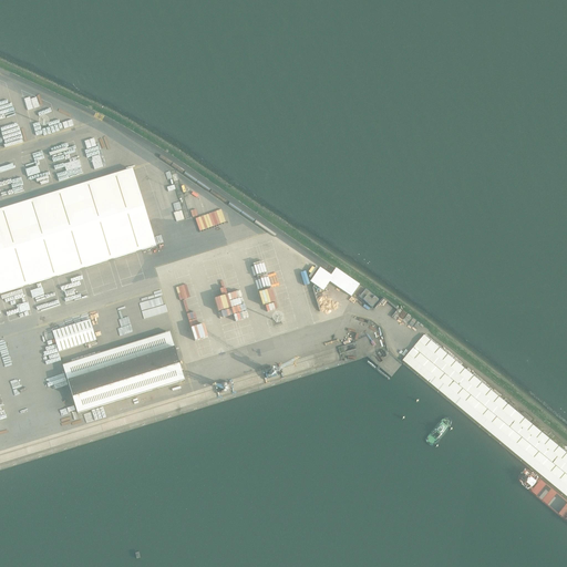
[(132,169),(0,209),(0,294),(156,246),(132,169)]
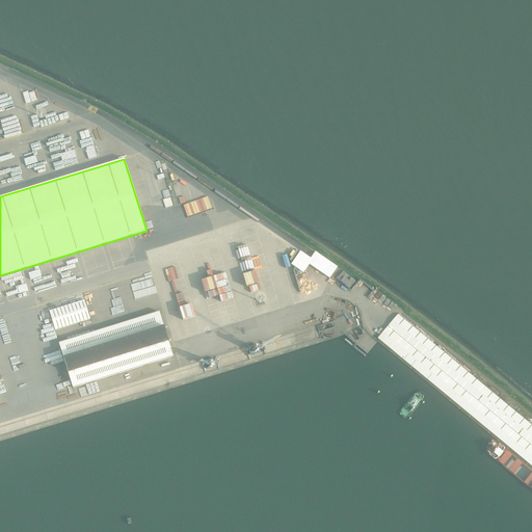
[(177,169),(169,171),(171,181),(179,179),(177,169)]
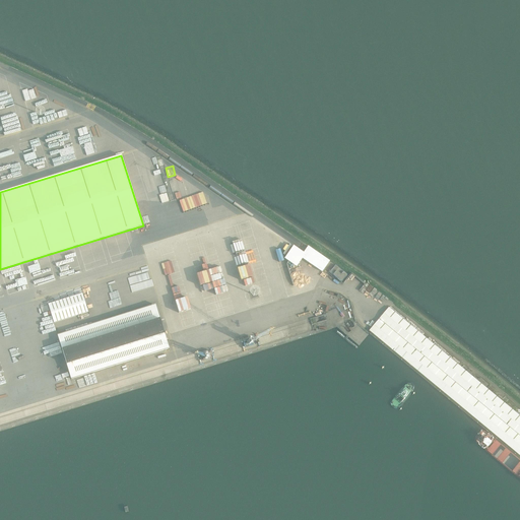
[(298,266),(302,259),(323,271),(330,260),(308,246),(304,252),(293,245),(284,259),(298,266)]
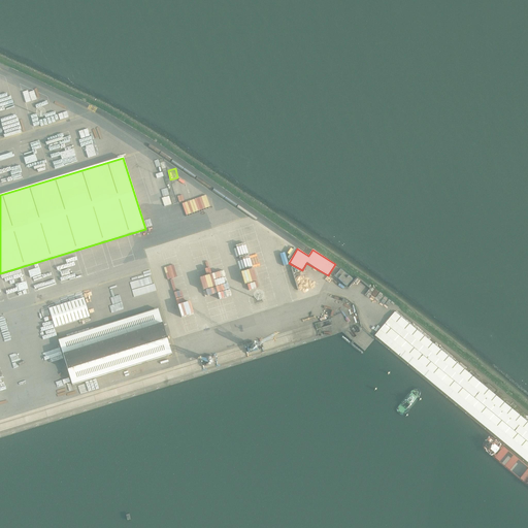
[(347,287),(353,279),(340,269),(334,276),(347,287)]
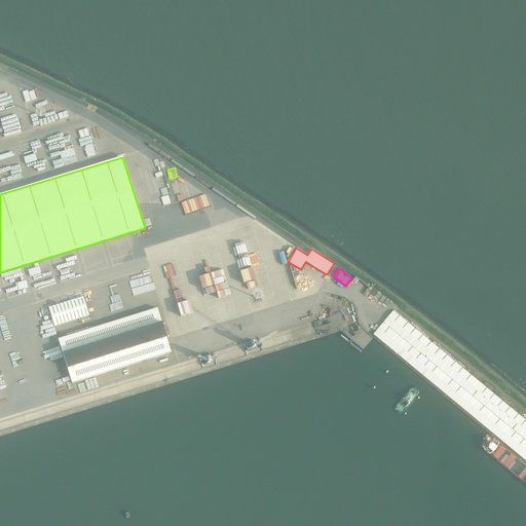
[(48,307),(54,327),(89,315),(83,297),(48,307)]
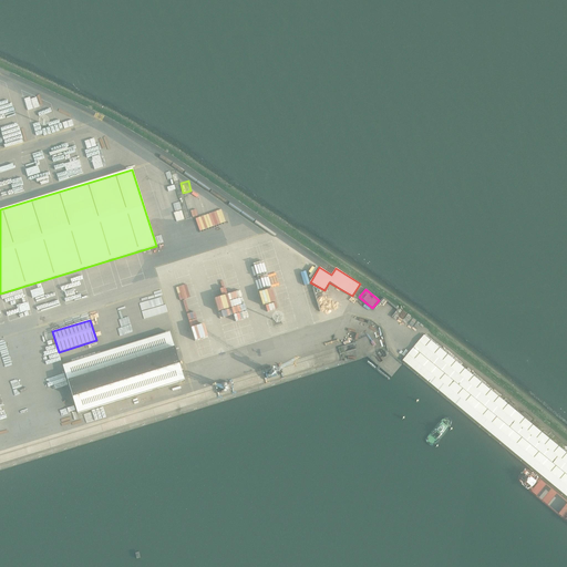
[(78,413),(184,380),(168,332),(63,366),(78,413)]
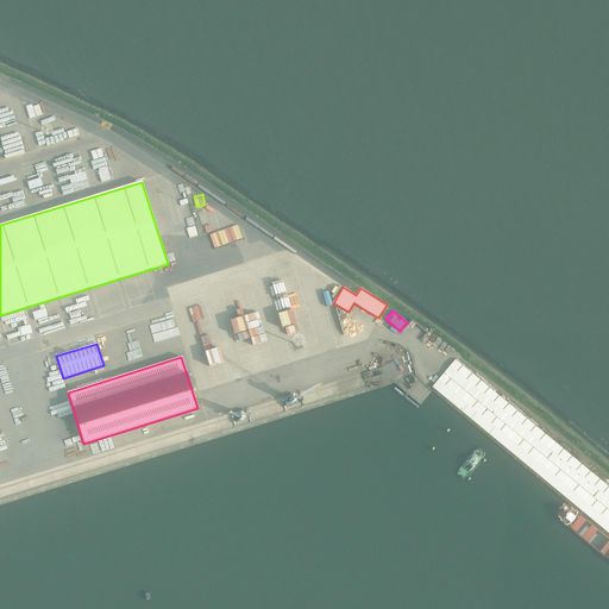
[(433,388),(608,533),(608,487),(456,360),(444,375),(433,388)]
